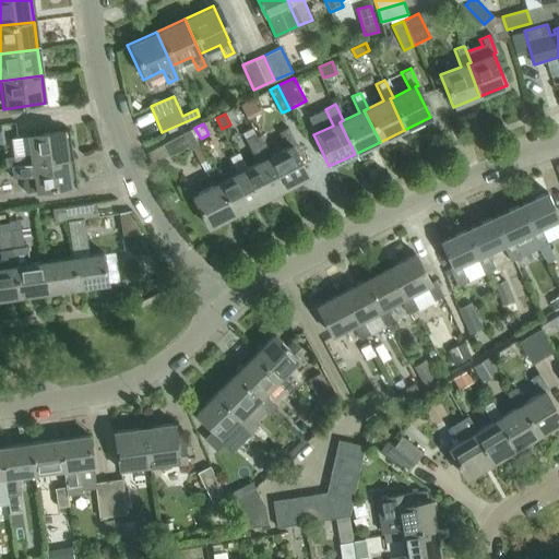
[(307,177),(297,159),(301,158),(286,128),(276,133),(284,149),(271,155),(260,132),(257,134),(254,130),(250,131),(257,143),(260,142),(268,157),(264,159),(281,190),(307,177)]
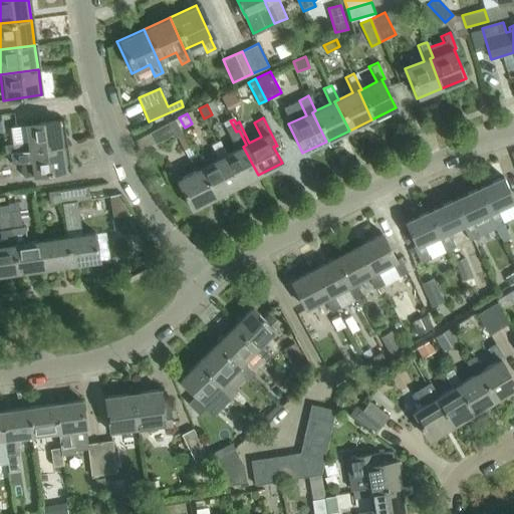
[(25,141),(11,143),(12,153),(64,146),(60,118),(23,123),(25,141)]
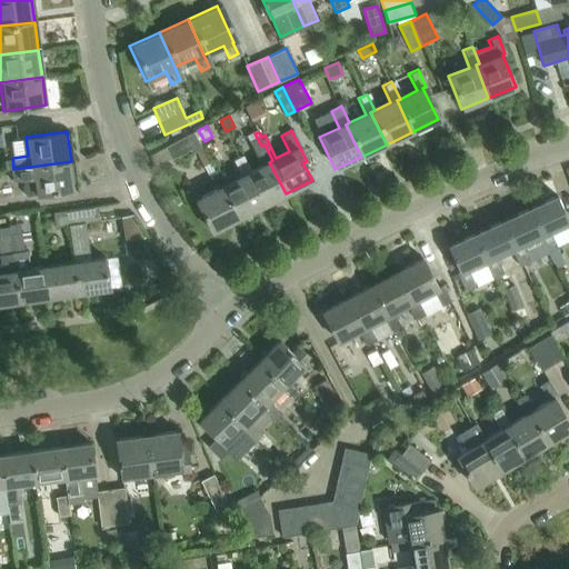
[(191,133),(162,148),(168,159),(188,150),(190,153),(199,149),(191,133)]
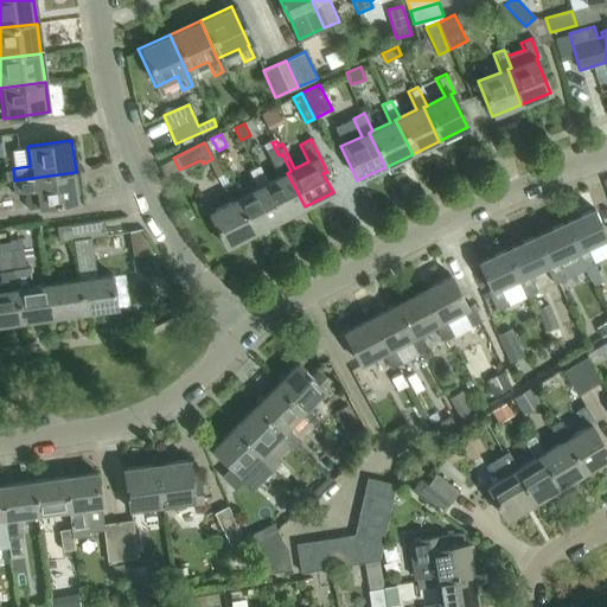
[(281,176),(264,184),(261,185),(279,219),(305,206),(287,173),(291,171),(282,154),(279,155),(272,142),(267,146),(273,158),(281,176)]
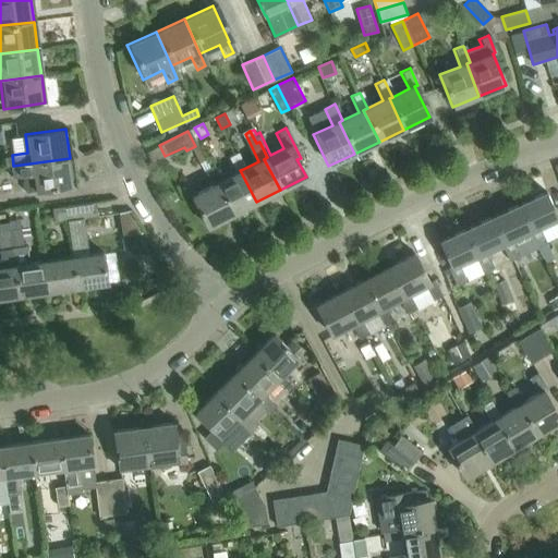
[(234,173),(219,182),(215,183),(231,215),(256,202),(240,170),(243,169),(234,154),(227,158),(234,173)]
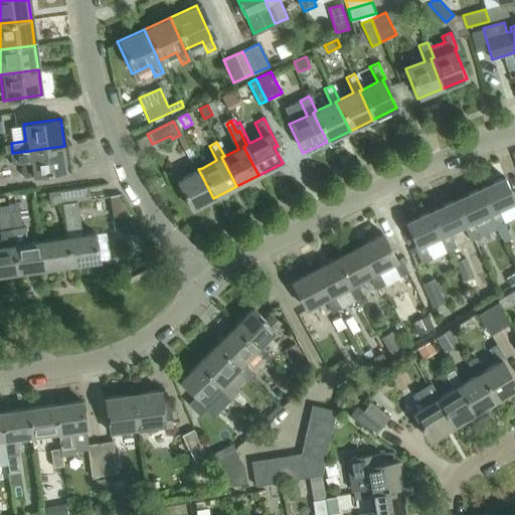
[(67,171),(64,146),(12,153),(10,153),(11,164),(21,163),(23,177),(67,171)]
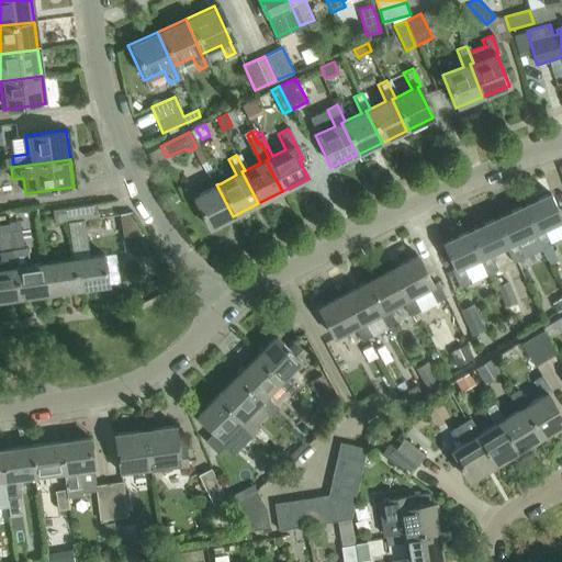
[(208,229),(233,216),(216,184),(221,183),(212,168),(203,172),(212,188),(192,198),(208,229)]
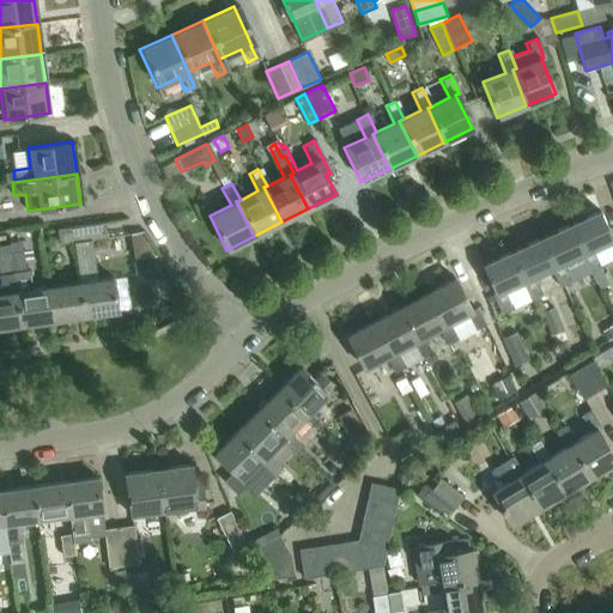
[(599,212),(569,225),(582,254),(578,255),(587,274),(599,268),(590,250),(612,241),(599,212)]
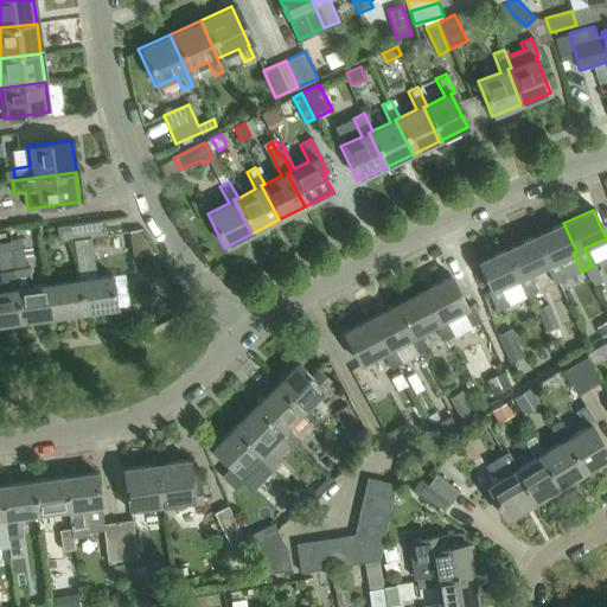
[(77,279),(82,312),(115,307),(109,274),(97,276),(91,236),(107,234),(104,219),(70,224),(71,240),(74,240),(80,279),(77,279)]
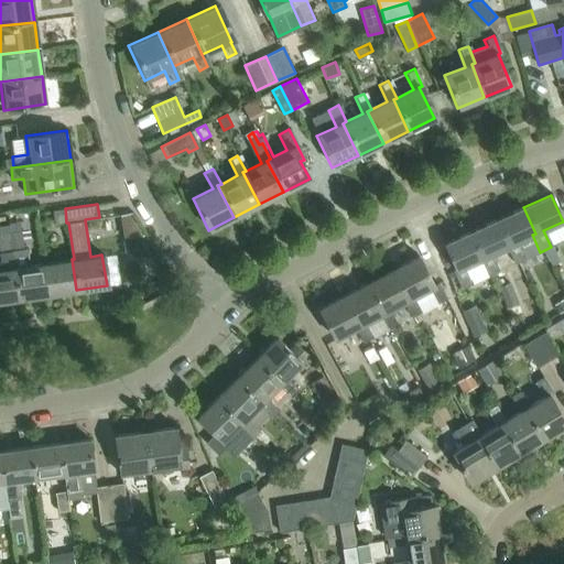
[(523,207),(497,219),(509,247),(508,247),(507,248),(513,264),(524,260),(540,252),(532,235),(535,234),(523,207)]
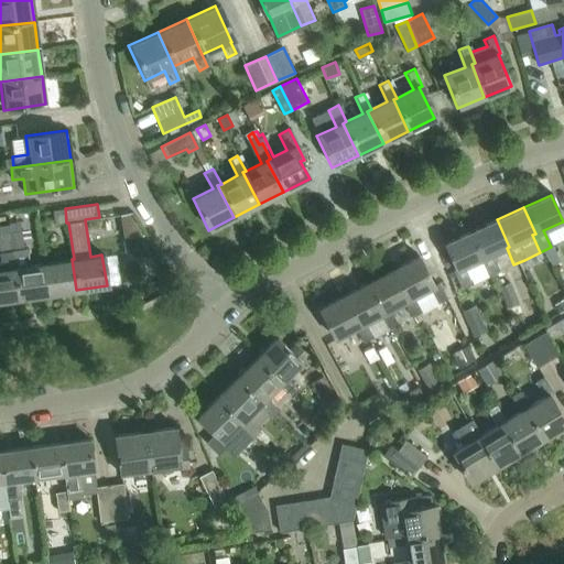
[(53,210),(55,224),(66,223),(65,208),(53,210)]
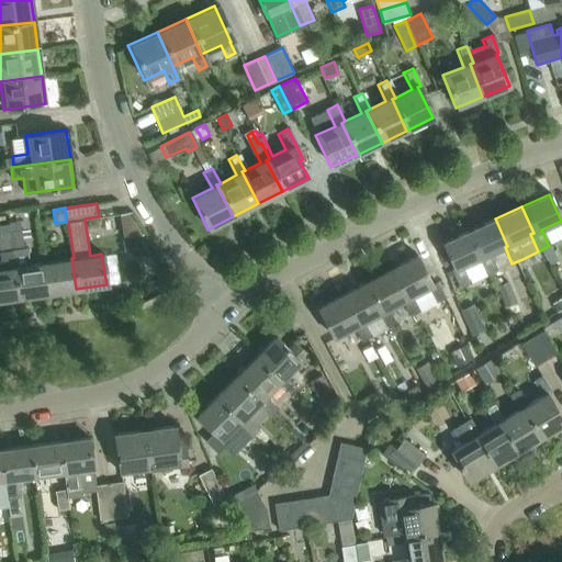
[(126,214),(120,215),(124,239),(142,236),(126,214)]
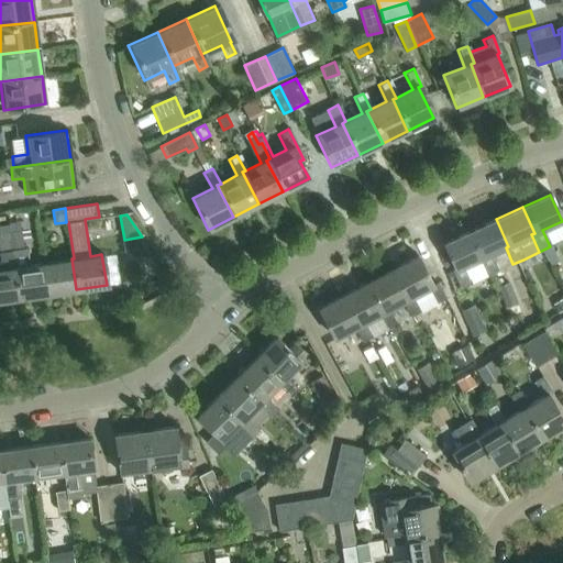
[(496,219),(468,231),(485,266),(483,267),(487,276),(490,274),(499,271),(492,253),(506,247),(507,246),(508,246),(496,219)]
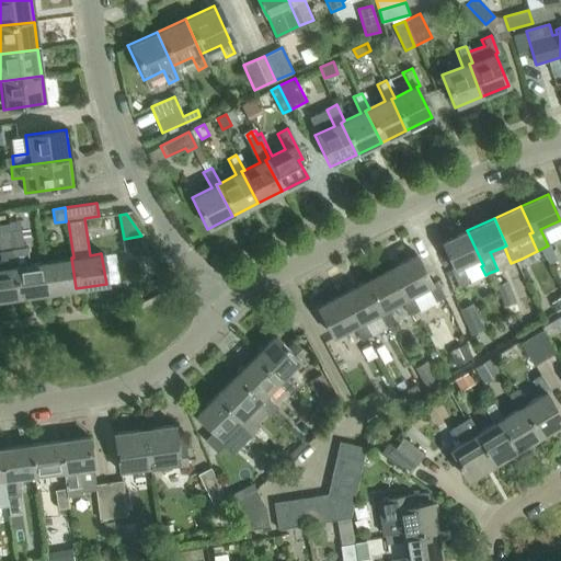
[(42,262),(29,264),(26,247),(24,247),(22,229),(10,231),(12,249),(14,266),(13,266),(19,297),(47,293),(42,262)]
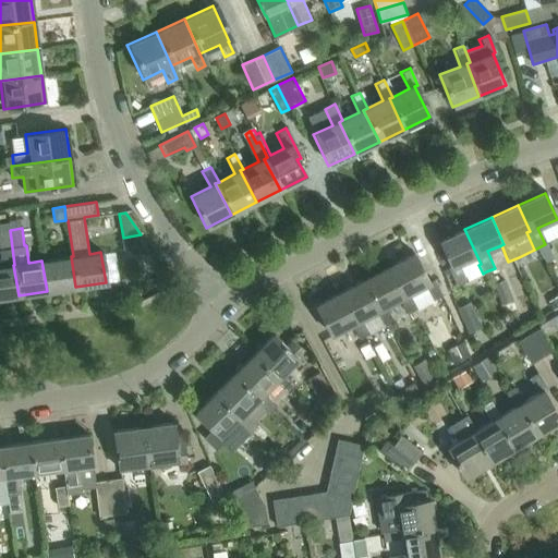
[(439,241),(438,242),(450,267),(447,268),(456,286),(465,281),(483,274),(478,265),(481,264),(464,229),(439,241)]
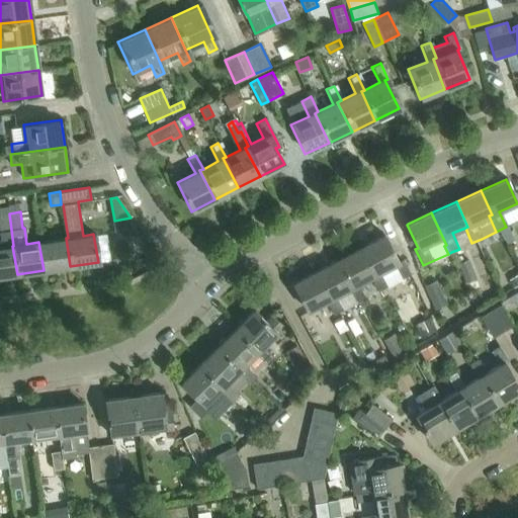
[(506,228),(499,231),(505,244),(512,241),(506,228)]
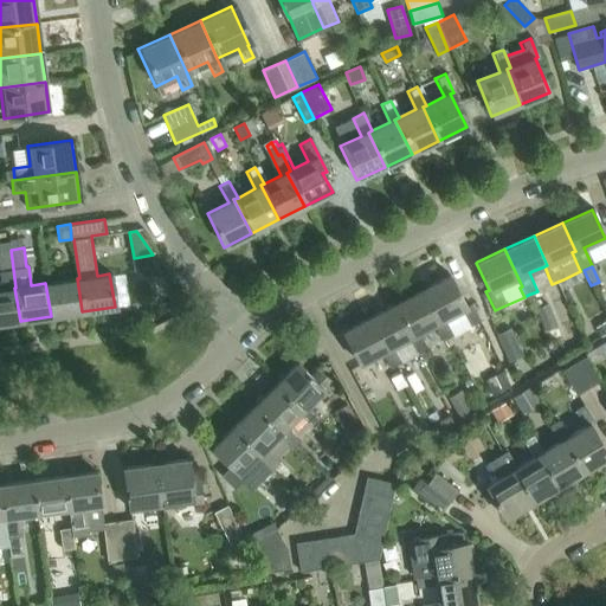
[(0,323),(20,321),(14,288),(15,288),(13,269),(0,271),(2,283),(0,283),(0,323)]
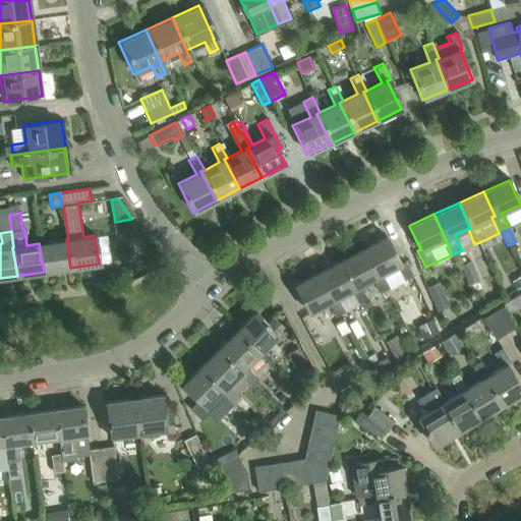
[(402,282),(410,278),(403,264),(400,265),(385,238),(362,249),(378,278),(383,276),(395,269),(402,282)]
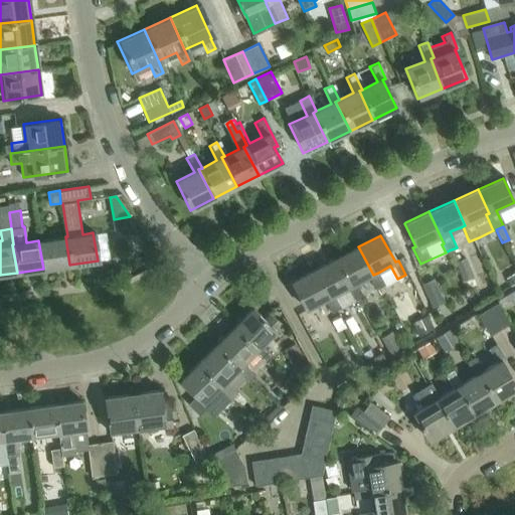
[(65,236),(38,240),(43,269),(69,265),(65,236)]
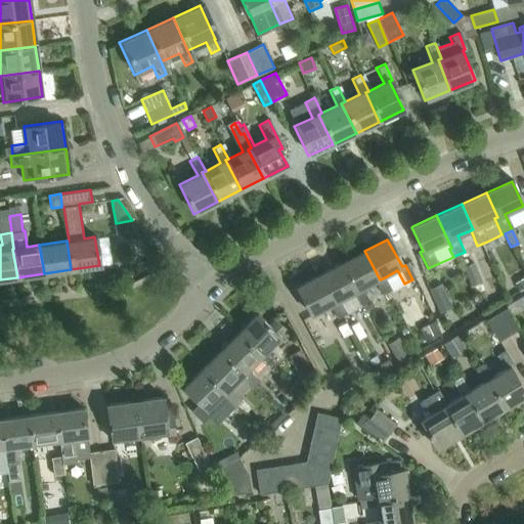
[(364,251),(341,263),(356,292),(361,290),(375,282),(382,296),(392,291),(385,277),(380,279),(364,251)]
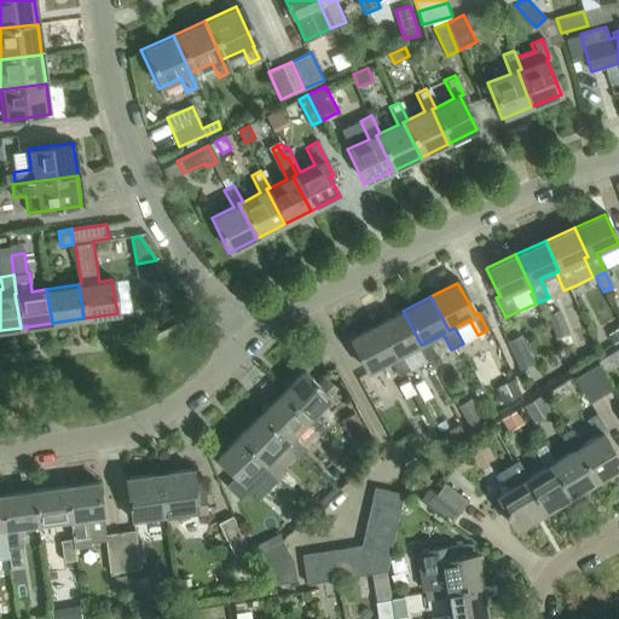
[(561,310),(549,314),(559,337),(571,333),(561,310)]
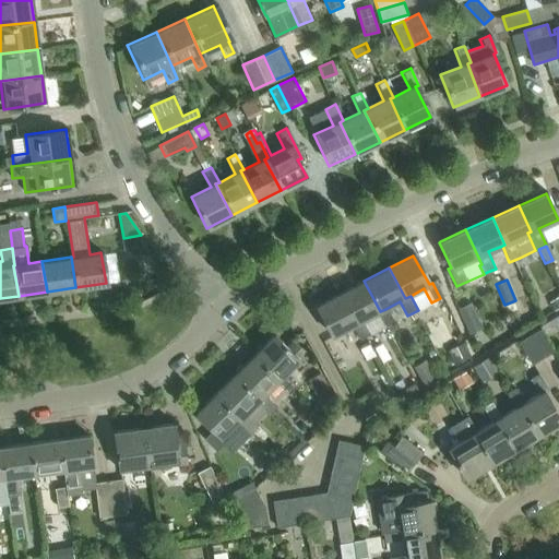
[(364,281),(340,294),(356,324),(360,322),(376,314),(382,329),(392,323),(385,309),(380,311),(364,281)]
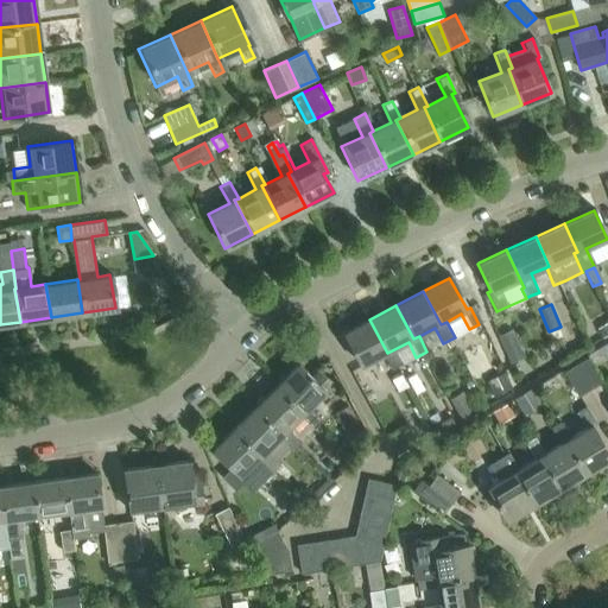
[(387,353),(369,320),(343,334),(360,367),(382,355),(391,371),(400,366),(392,350),(387,353)]
